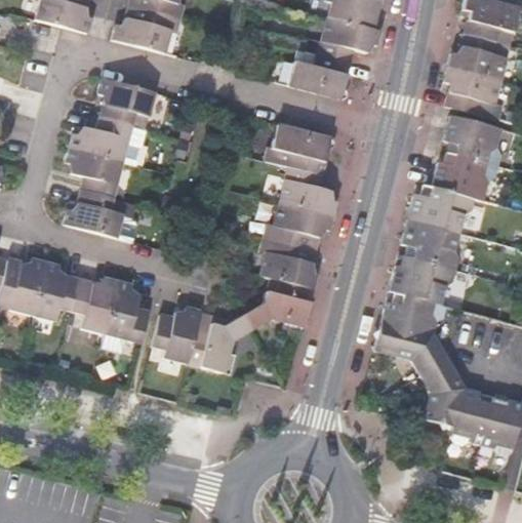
[(41,0),(37,18),(39,19),(89,33),(92,17),(85,15),(89,0),(41,0)]
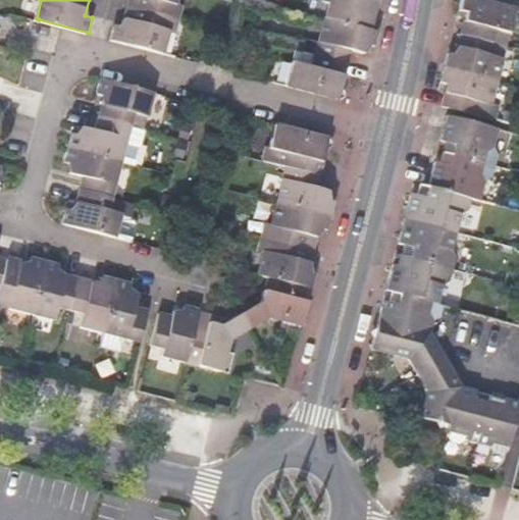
[(131,0),(130,4),(180,17),(185,4),(178,2),(178,0),(131,0)]
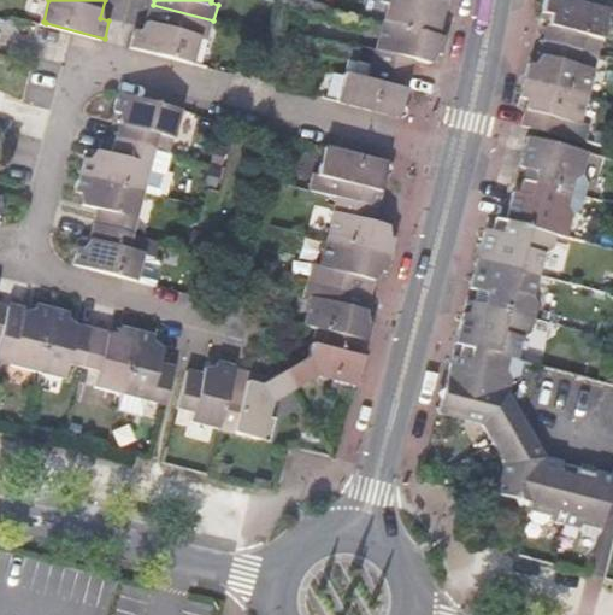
[(384,0),(384,1),(390,4),(385,21),(437,35),(448,0),(384,0)]
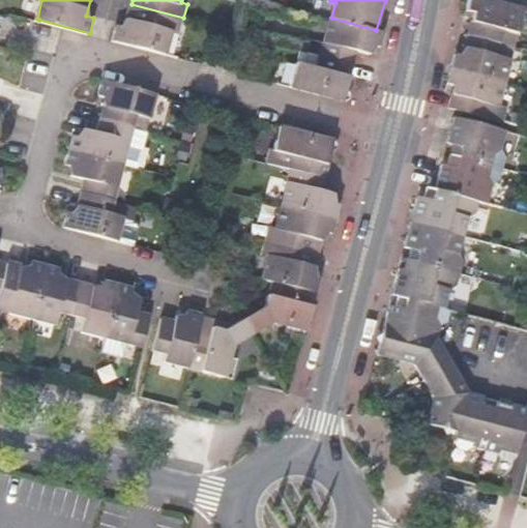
[(475,12),(473,21),(470,33),(501,41),(516,46),(519,32),(524,8),(493,0),(470,0),(468,9),(475,12)]
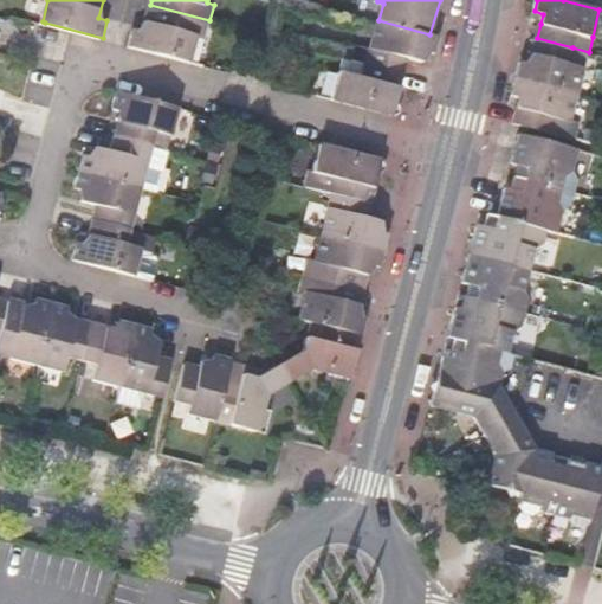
[(206,36),(209,20),(150,5),(144,30),(136,29),(131,45),(191,60),(199,36),(206,36)]
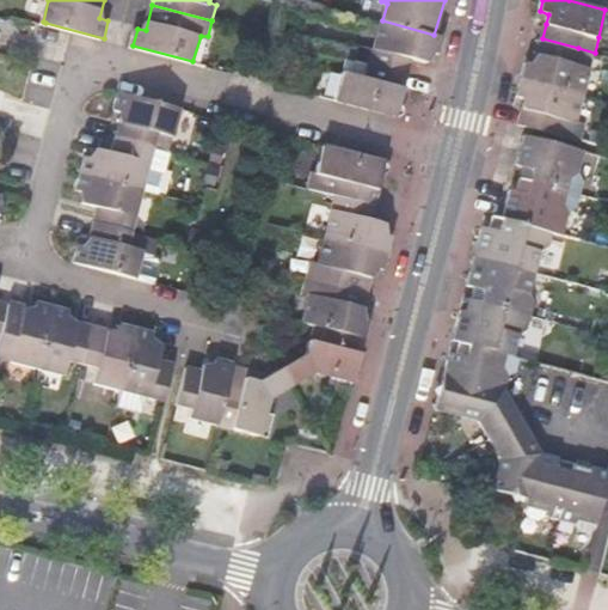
[(412,56),(428,61),(431,50),(440,53),(443,37),(434,35),(382,20),(372,63),(407,72),(412,56)]
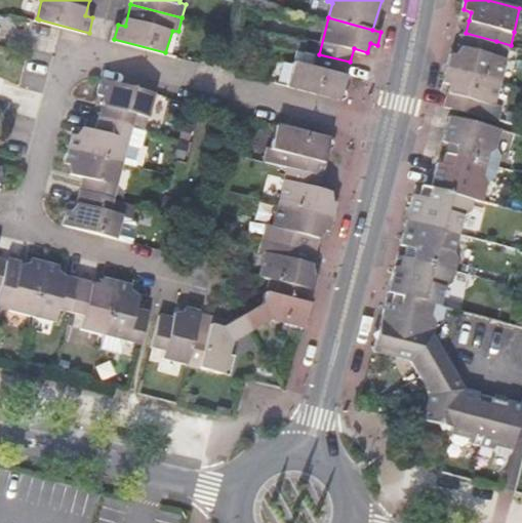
[(448,68),(500,81),(507,58),(511,45),(496,41),(466,33),(463,45),(458,55),(452,53),(448,68)]
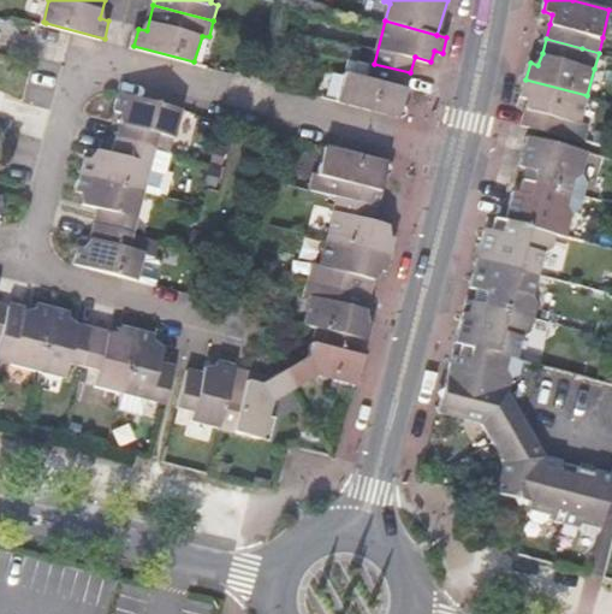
[(374,64),(350,57),(346,71),(370,77),(374,64)]
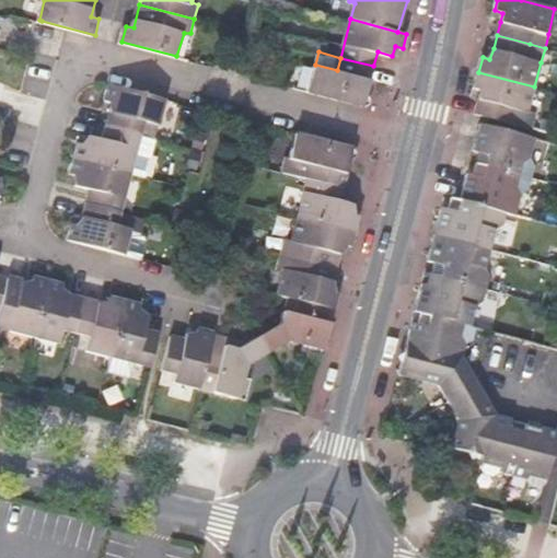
[(373,66),(340,58),(337,70),(315,65),(308,90),(363,105),(373,66)]
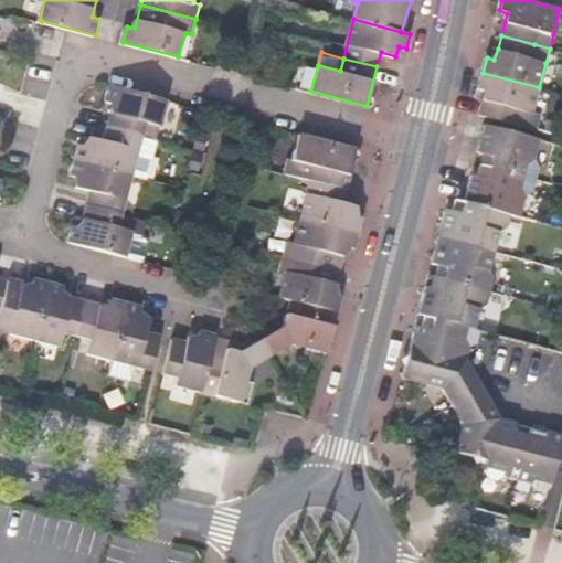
[(487,91),(484,99),(480,114),(515,123),(537,128),(540,114),(532,112),(539,87),(483,73),(479,88),(487,91)]
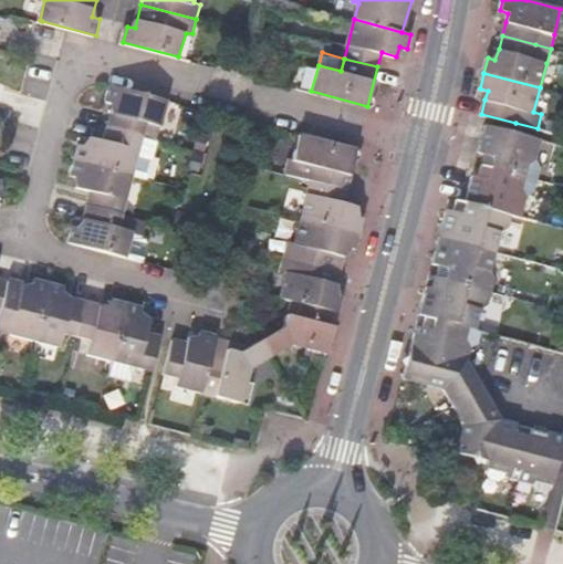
[(112,84),(107,101),(115,102),(110,126),(144,135),(157,138),(162,124),(168,100),(112,84)]
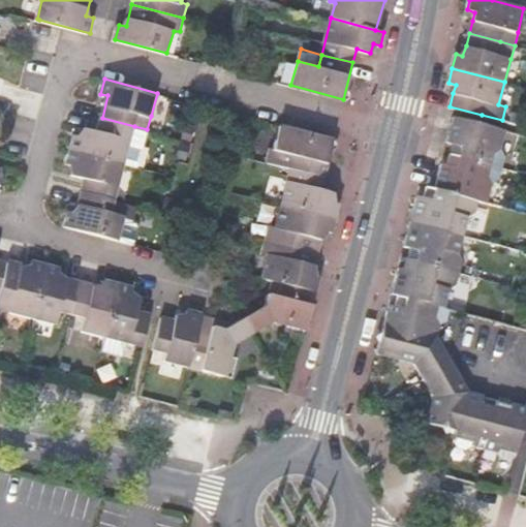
[(455,117),(449,141),(454,143),(451,153),(502,166),(505,154),(501,147),(505,129),(455,117)]
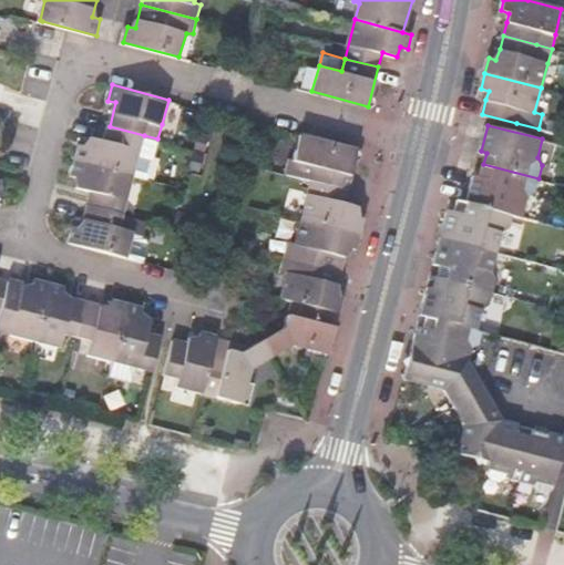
[(143,136),(144,135),(110,126),(105,140),(91,136),(89,146),(81,144),(77,160),(133,174),(147,178),(157,141),(143,136)]
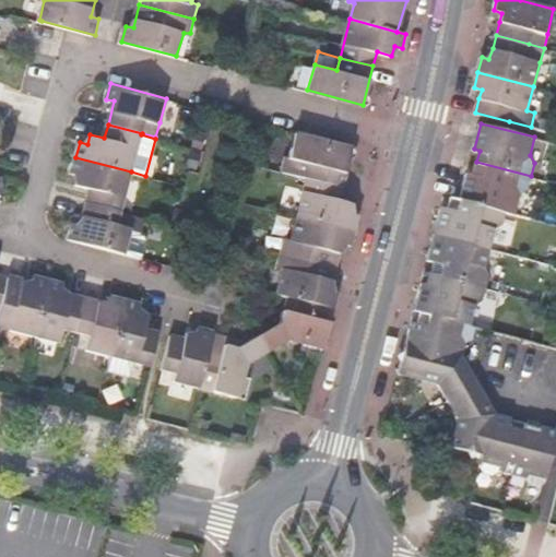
[(352,146),(297,132),(290,156),(287,156),(284,170),(308,177),(342,186),(352,146)]
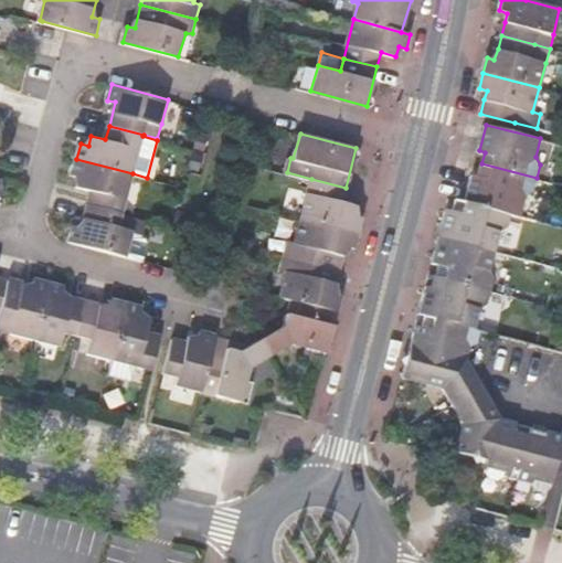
[(208,155),(197,152),(193,167),(203,169),(208,155)]
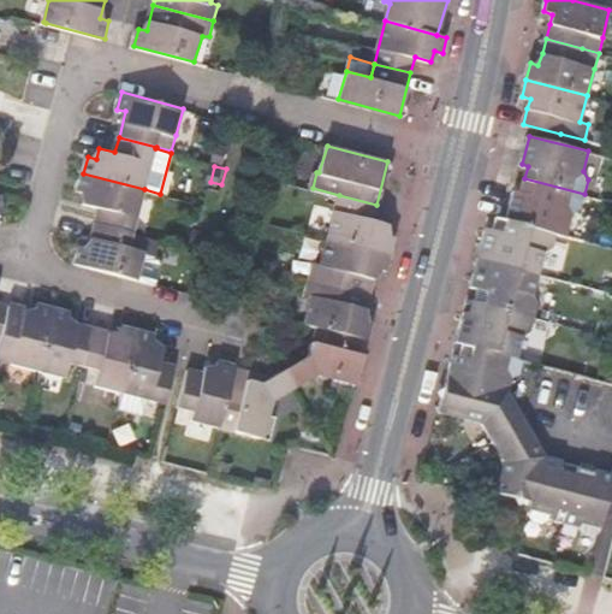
[(134,232),(144,189),(83,173),(78,190),(88,192),(85,202),(100,207),(96,223),(134,232)]
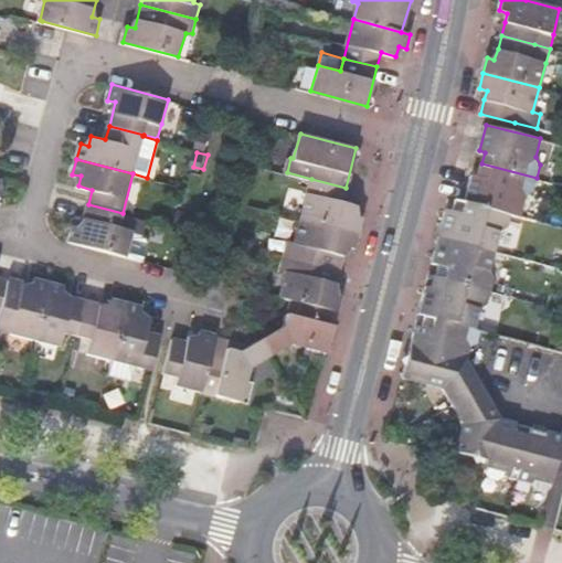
[(534,189),(537,178),(481,163),(479,176),(473,174),(466,201),(512,213),(520,215),(526,193),(534,189)]
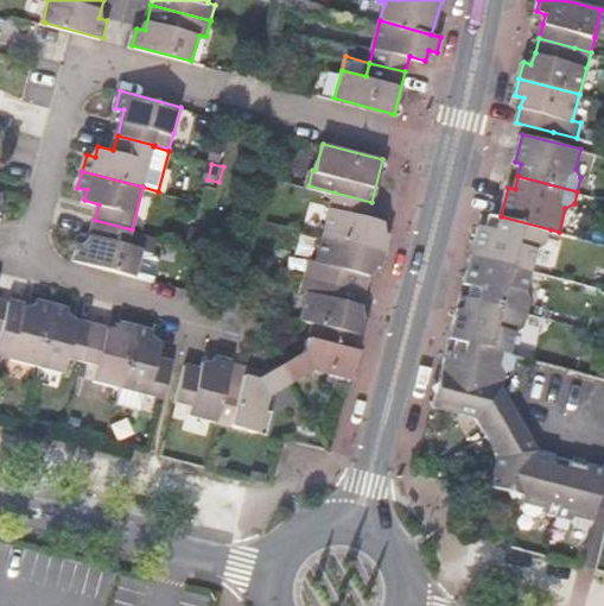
[(87,189),(77,188),(75,199),(84,200),(87,189)]
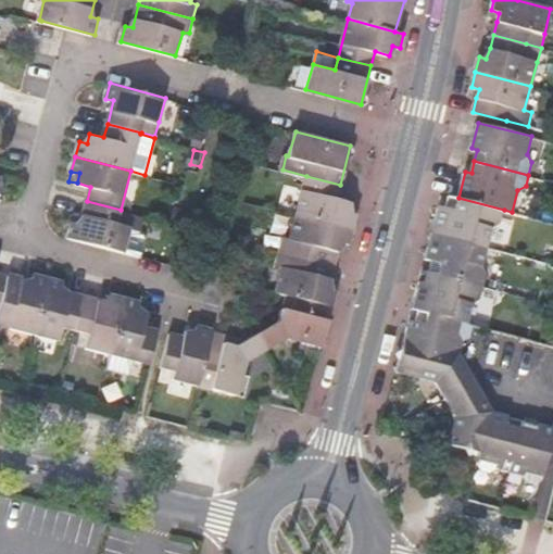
[(353,229),(356,214),(349,211),(351,202),(337,199),(340,185),(306,176),(297,214),(353,229)]
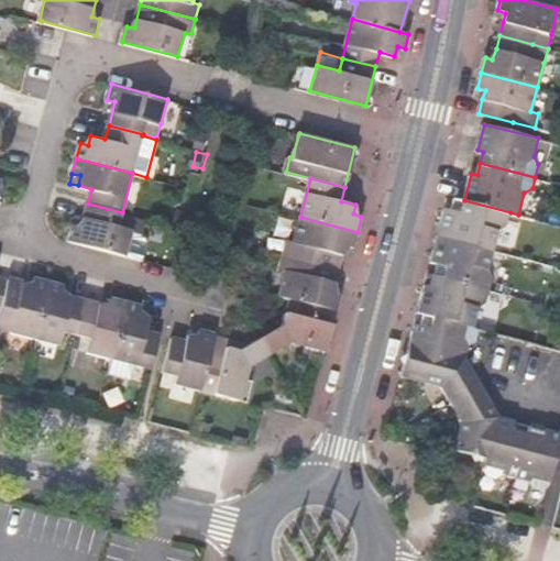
[(439,234),(494,249),(498,230),(508,224),(511,212),(464,200),(461,210),(457,211),(446,210),(439,234)]
